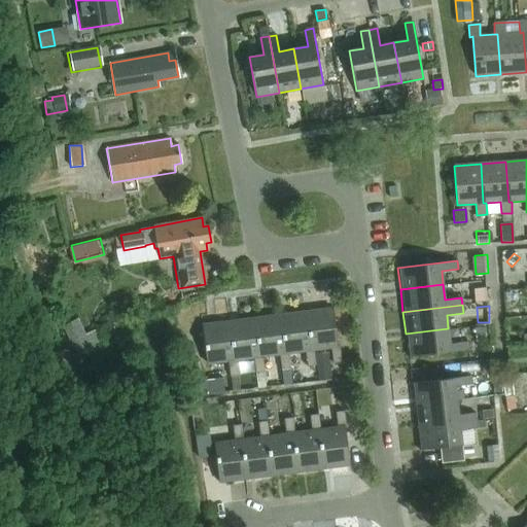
[(331,308),(307,311),(312,350),(314,350),(330,348),(332,363),(342,362),(340,346),(337,346),(331,308)]
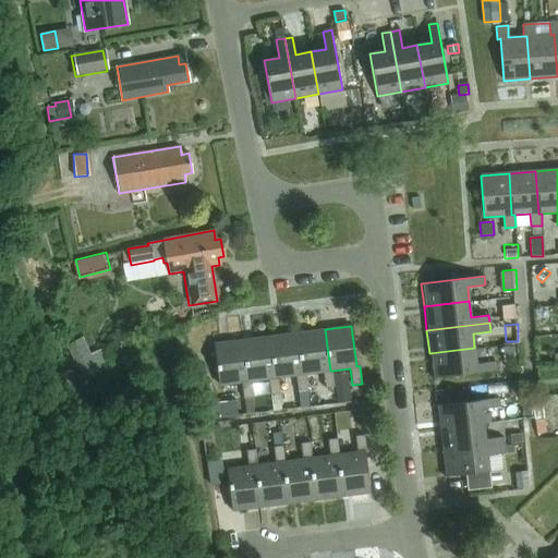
[(325,329),(298,332),(303,375),(305,374),(324,372),(325,388),(335,387),(332,371),(330,371),(325,329)]
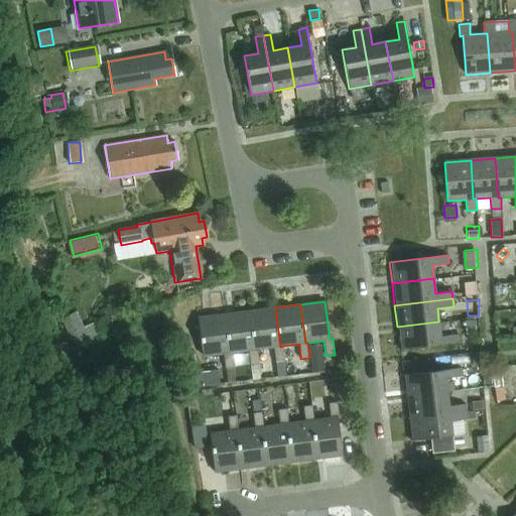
[(275,307),(250,310),(255,350),(257,350),(274,347),(275,362),(284,361),(282,346),(280,347),(275,307)]
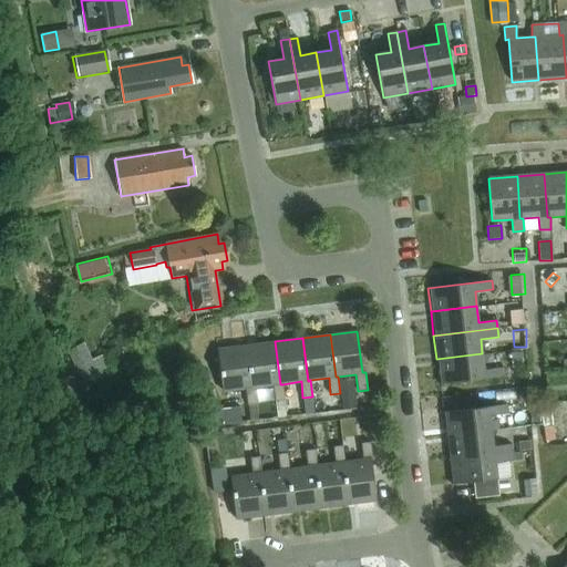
[(275,341),(247,346),(253,388),(255,388),(274,385),(275,401),(285,400),(282,384),(280,384),(275,341)]
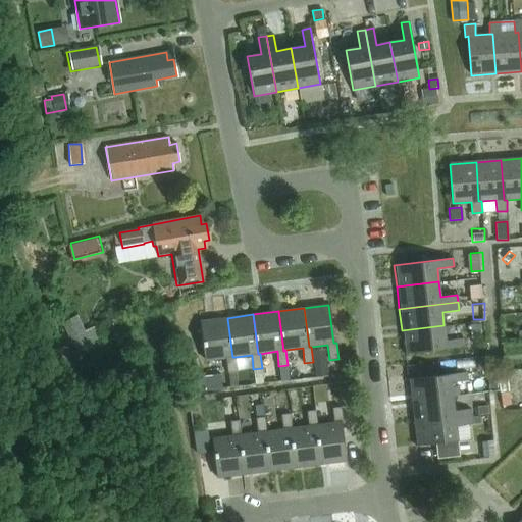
[(227,318),(200,321),(205,361),(226,358),(227,373),(237,372),(235,357),(232,357),(227,318)]
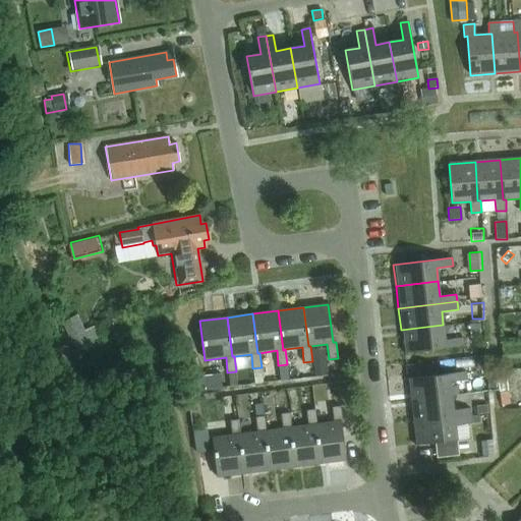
[(479,324),(469,325),(471,338),(481,337),(479,324)]
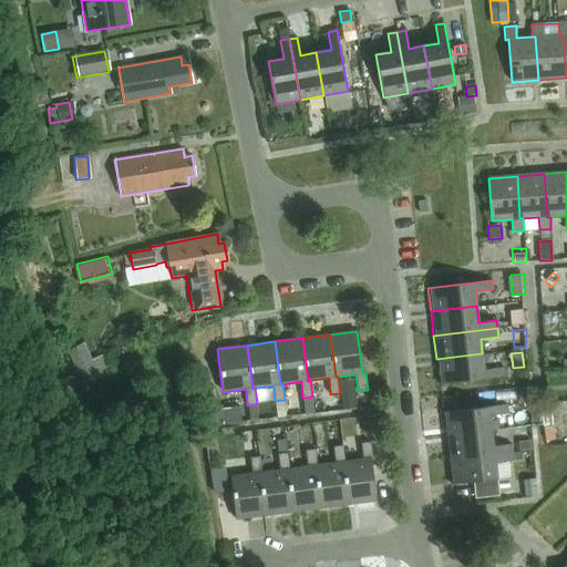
[(482,353),(436,359),(440,384),(503,377),(502,368),(484,369),(482,353)]
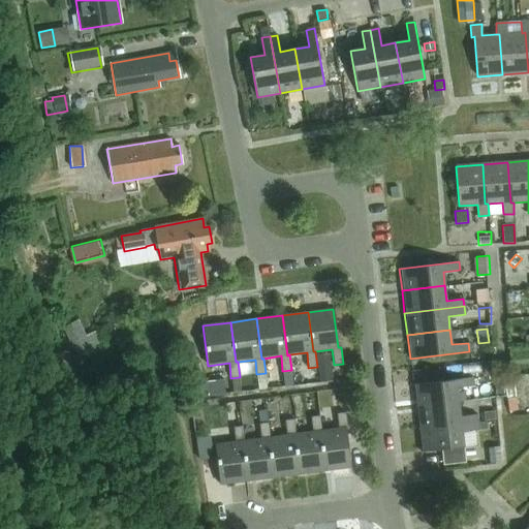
[(472,377),(413,384),(415,407),(459,402),(458,394),(457,387),(473,385),(472,377)]
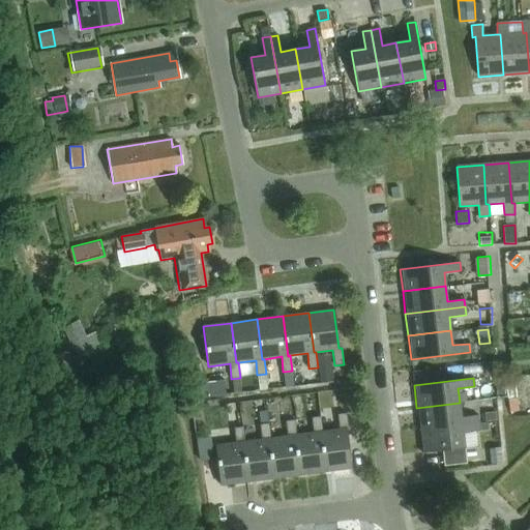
[(224,381),(205,383),(207,399),(226,395),(224,381)]
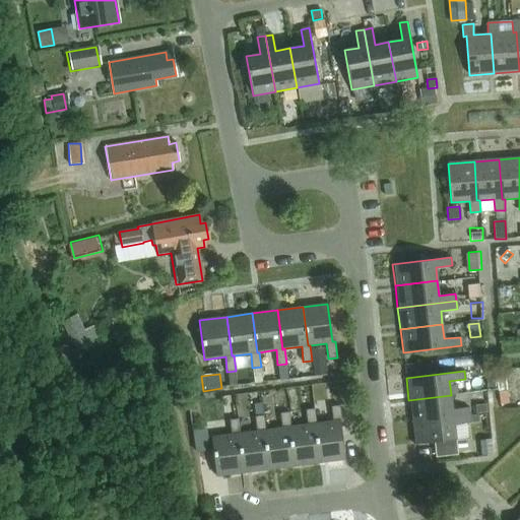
[(495,376),(485,377),(486,389),(496,388),(495,376)]
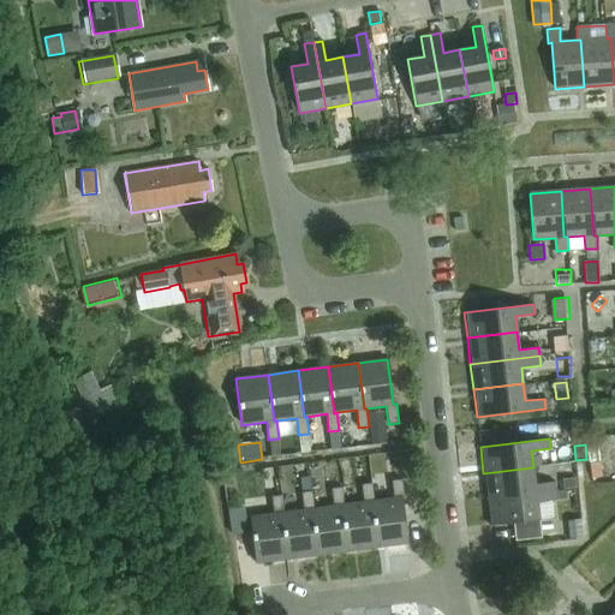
[(598,446),(587,447),(589,463),(599,461),(598,446)]
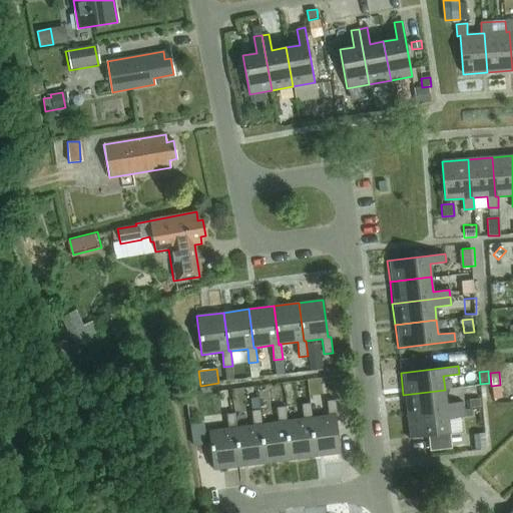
[(451,382),(444,382),(445,390),(452,389),(451,382)]
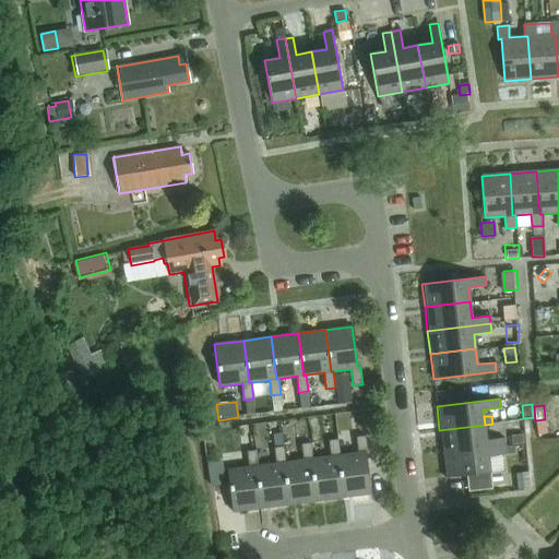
[(546,420),(537,421),(538,433),(546,433),(546,420)]
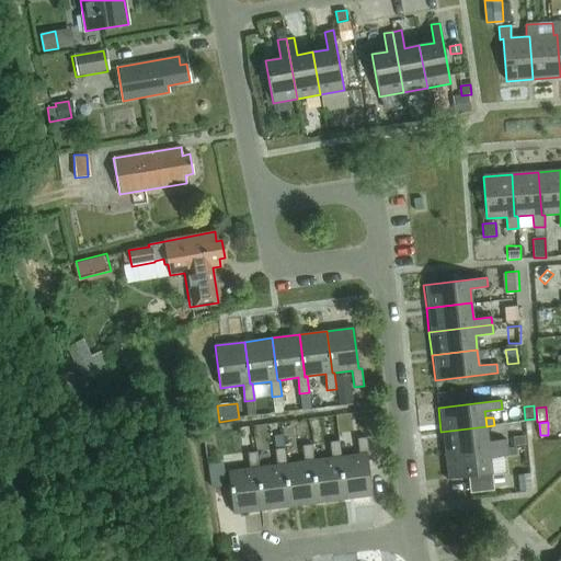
[(487,426),(441,432),(444,455),(506,448),(506,439),(488,442),(487,426)]
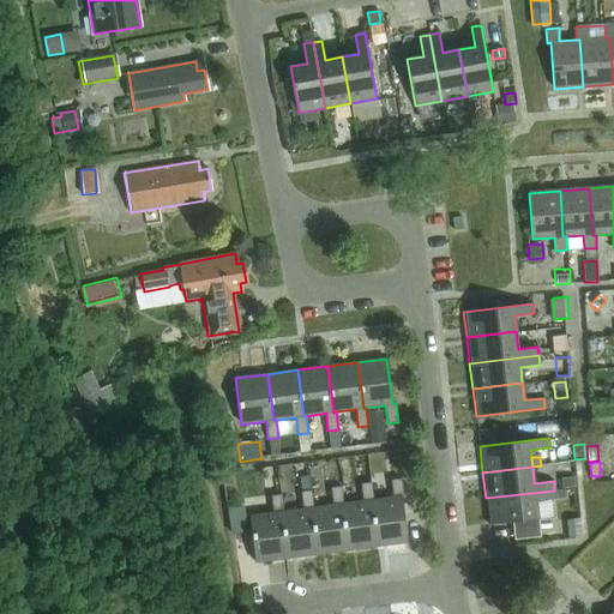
[(575,477),(561,479),(563,489),(576,487),(575,477)]
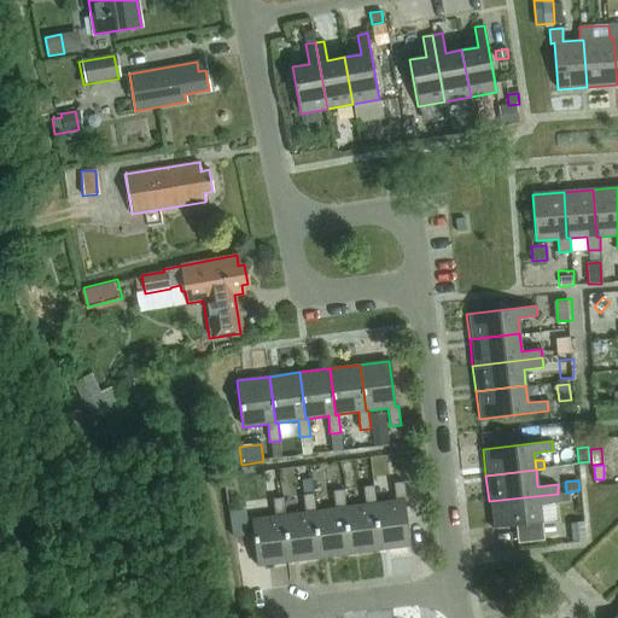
[(375,503),(374,503),(380,551),(409,546),(404,501),(406,501),(403,482),(394,483),(396,501),(375,503)]
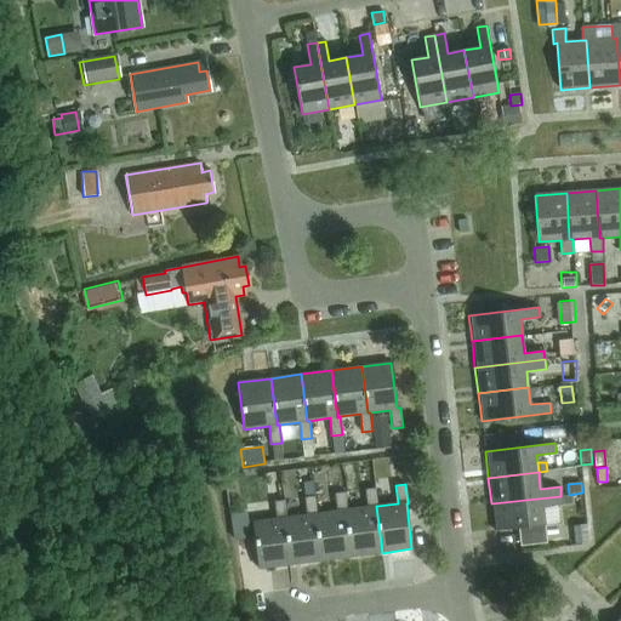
[(347,510),(346,511),(352,557),(382,553),(376,506),(377,506),(375,488),(365,490),(368,507),(347,510)]
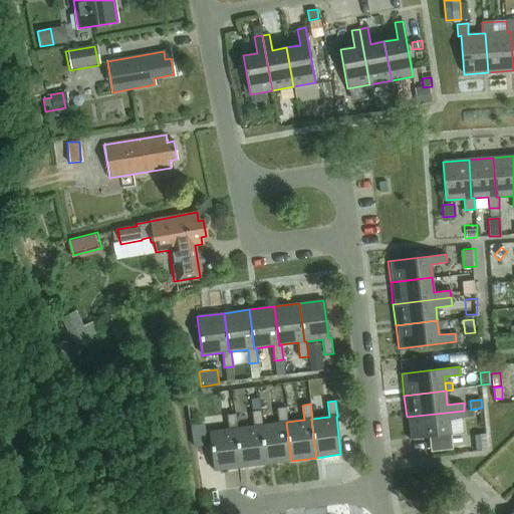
[(262,425),(261,426),(266,464),(291,461),(286,423),(287,422),(285,408),(277,409),(279,423),(262,425)]
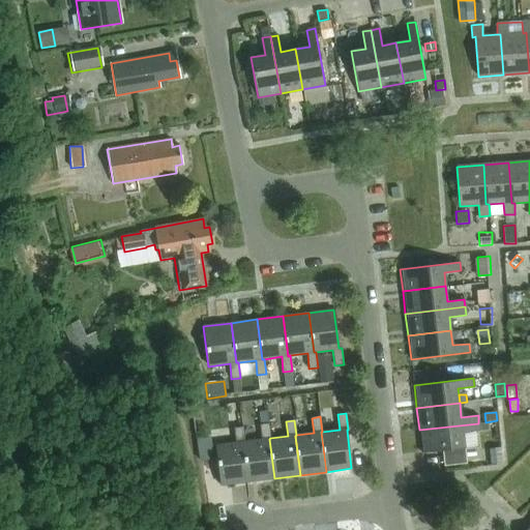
[(244,442),(243,442),(248,482),(274,478),(269,439),(270,438),(268,423),(260,424),(262,440),(244,442)]
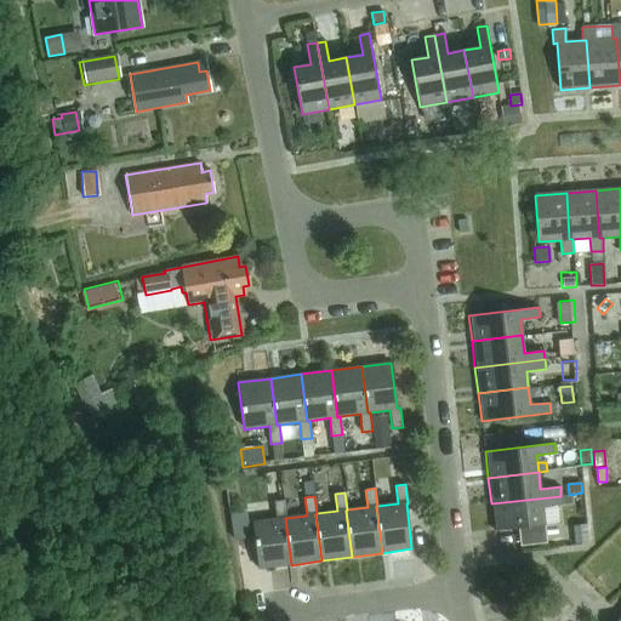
[(542,507),(562,505),(560,496),(491,503),(494,530),(545,525),(542,507)]
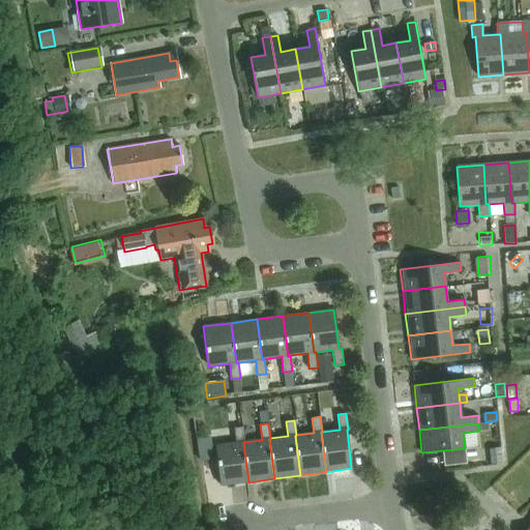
[(236,443),(215,445),(221,486),(248,482),(243,442),(244,442),(242,427),(234,428),(236,443)]
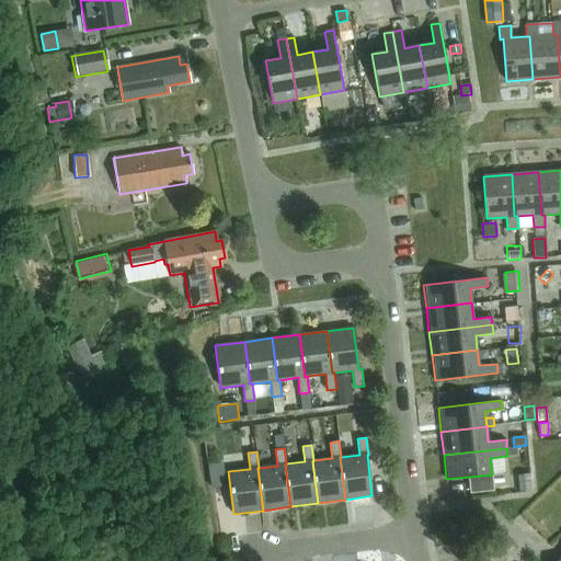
[(530,474),(517,476),(519,493),(531,491),(530,474)]
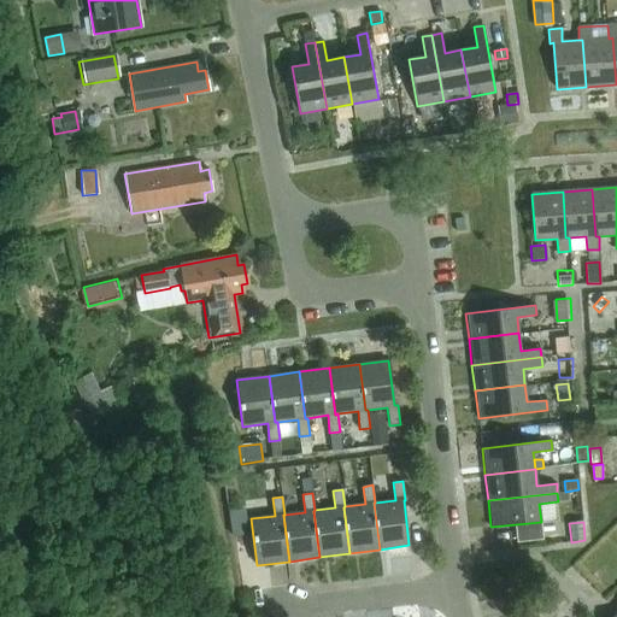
[(551,585),(517,616),(551,616),(568,601),(551,585)]
